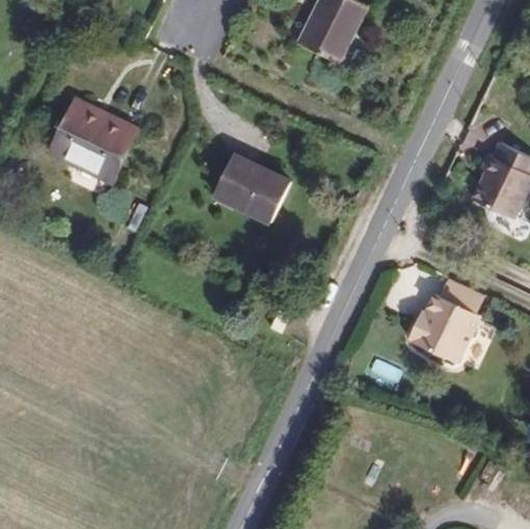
[(367,6),(354,0),(320,0),(299,42),(340,61),(367,6)]
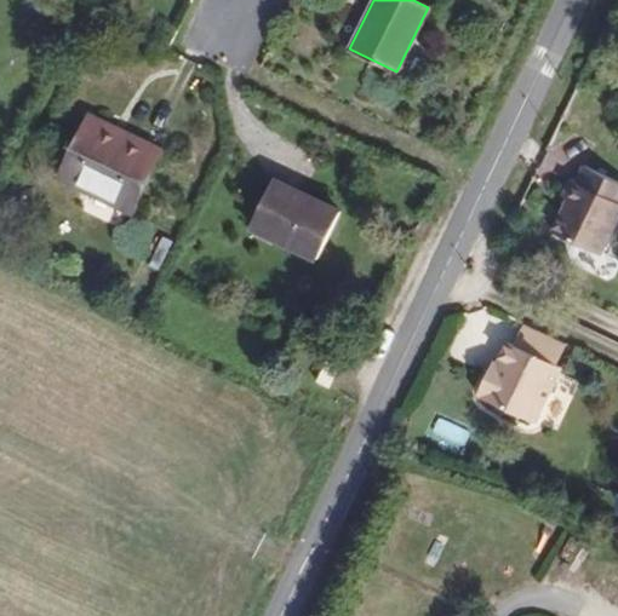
[(91,120),(62,179),(126,211),(154,153),(91,120)]
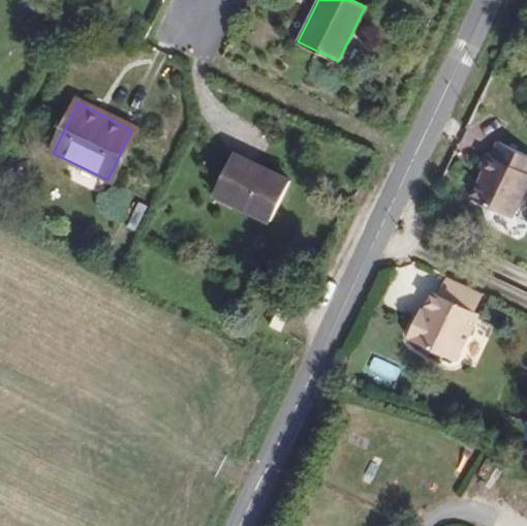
[(484,171),(470,198),(512,217),(526,183),(526,155),(497,141),(491,155),(486,153),(478,168),(484,171)]
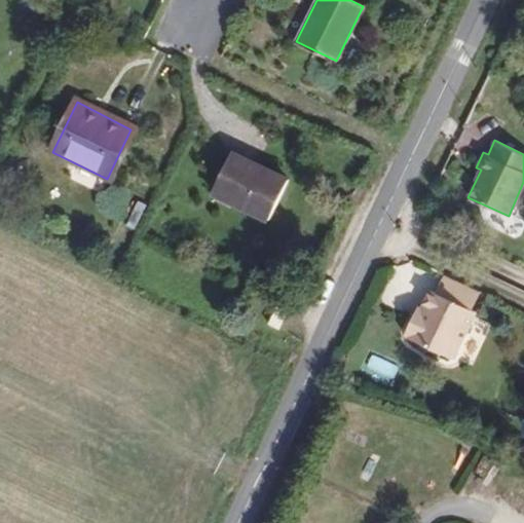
[(286,177),(229,149),(210,188),(267,216),(286,177)]
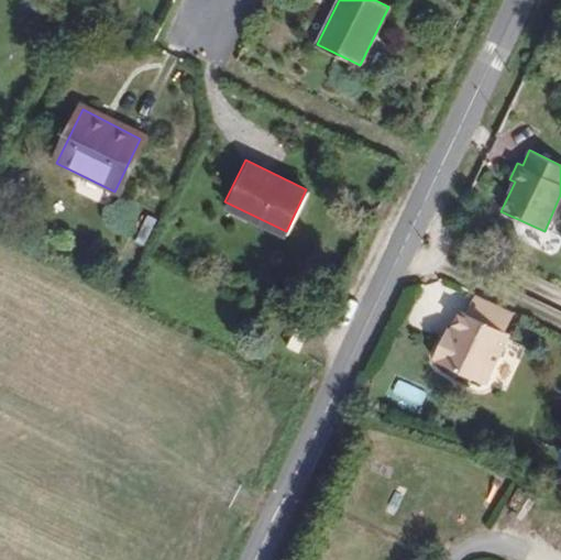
[(155,222),(146,218),(134,240),(144,245),(155,222)]
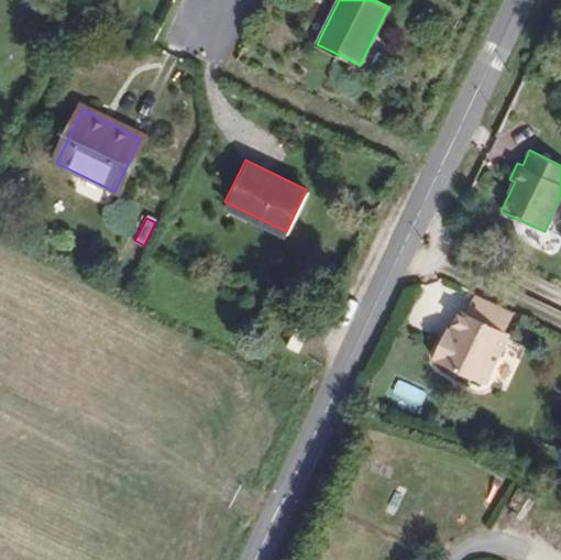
[(465,316),(455,336),(451,346),(447,344),(437,364),(490,390),(514,340),(465,316)]
